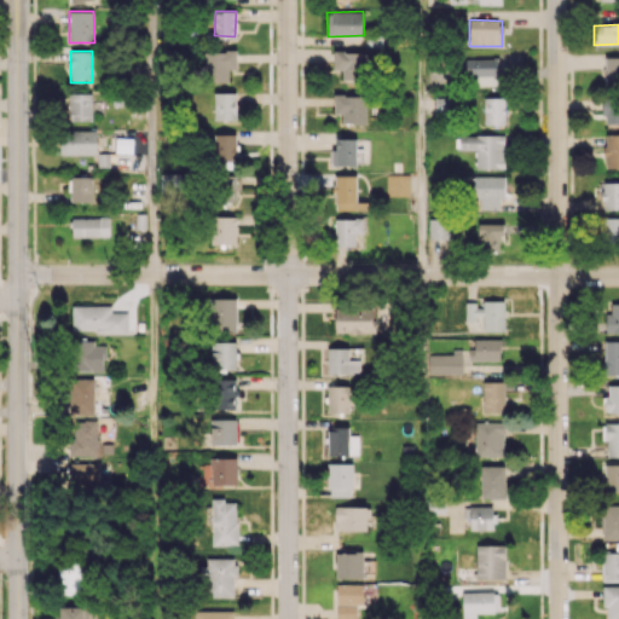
[(229,81),(229,69),(237,69),(236,51),(204,51),(204,67),(198,67),(200,81),(229,81)]
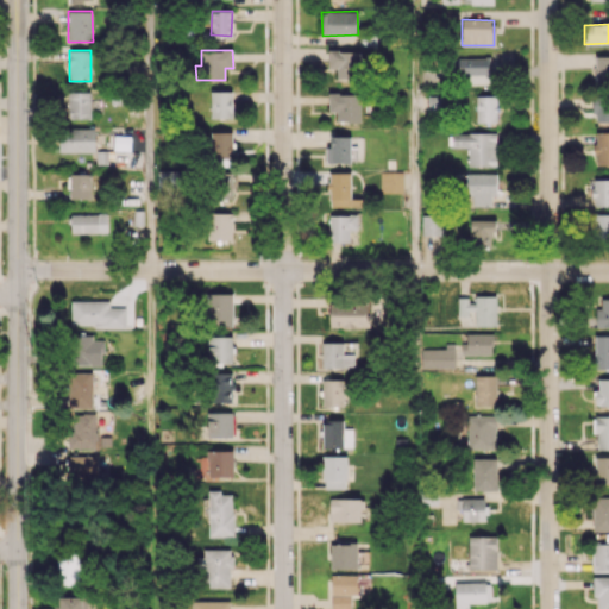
[(359,79),(359,51),(328,50),(328,68),(336,68),(336,77),(359,79)]
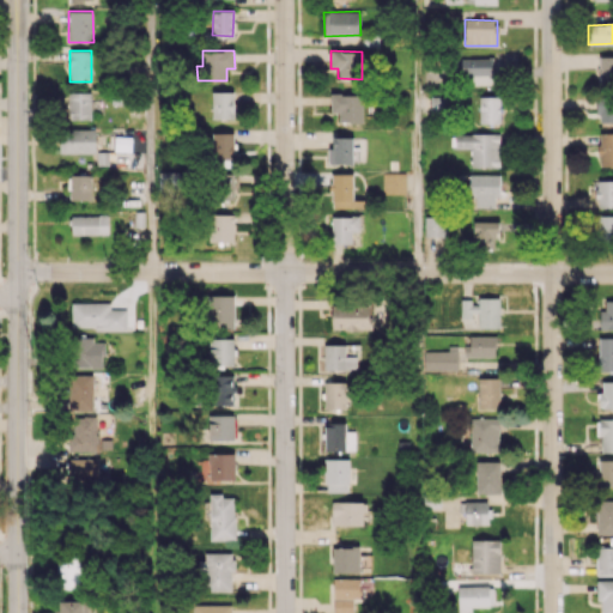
[(612,55),(600,56),(599,67),(596,67),(595,83),(612,83),(612,55)]
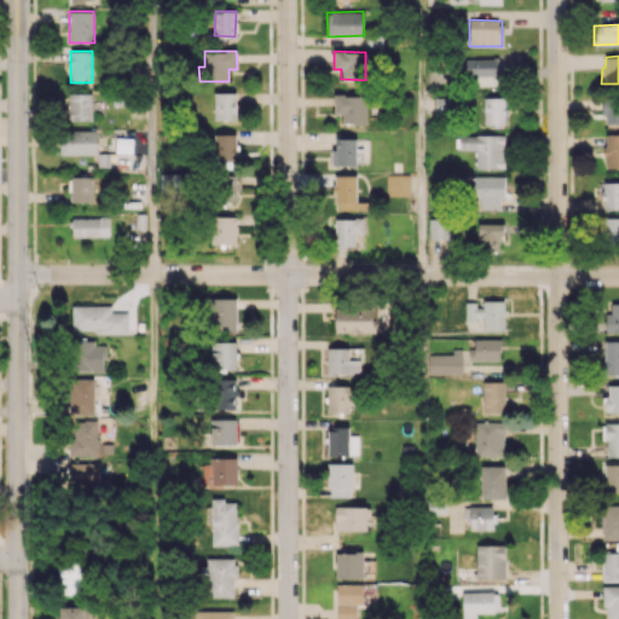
[(497,58),(464,59),(464,86),(482,86),(482,85),(497,84),(497,58)]
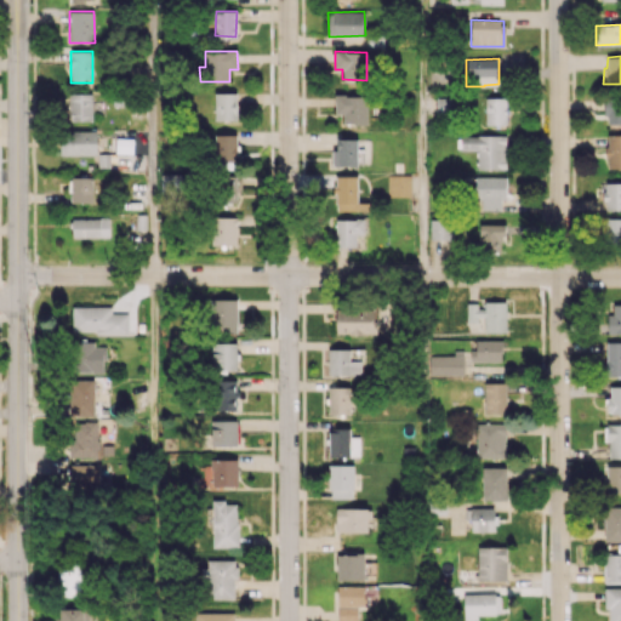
[(237,120),(237,92),(216,92),(216,120),(237,120)]
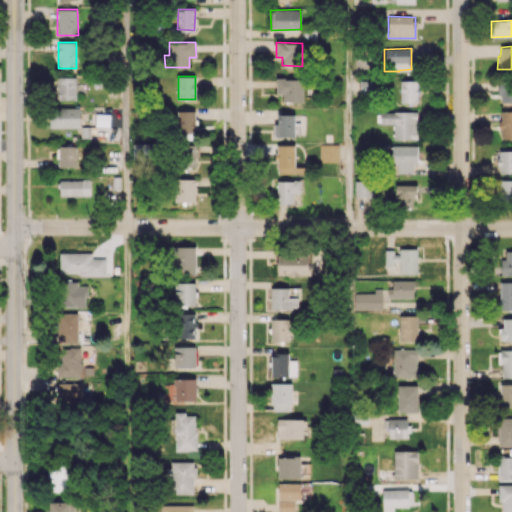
[(75,77),(57,77),(57,99),(76,99),(75,77)]
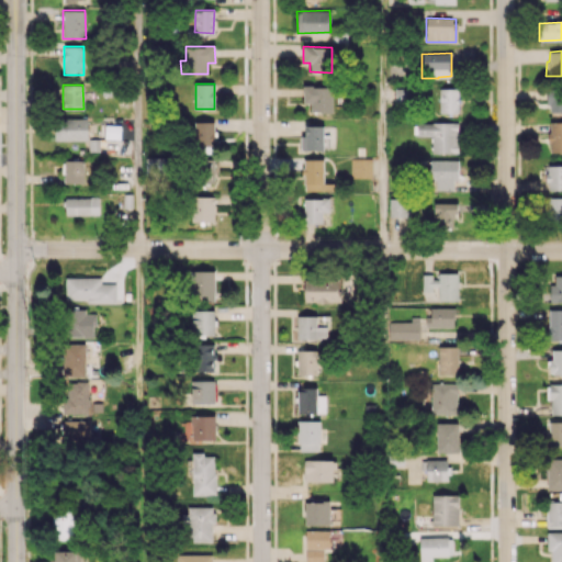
[(303,103),(311,103),(311,112),(333,112),(333,87),(303,87),(303,103)]
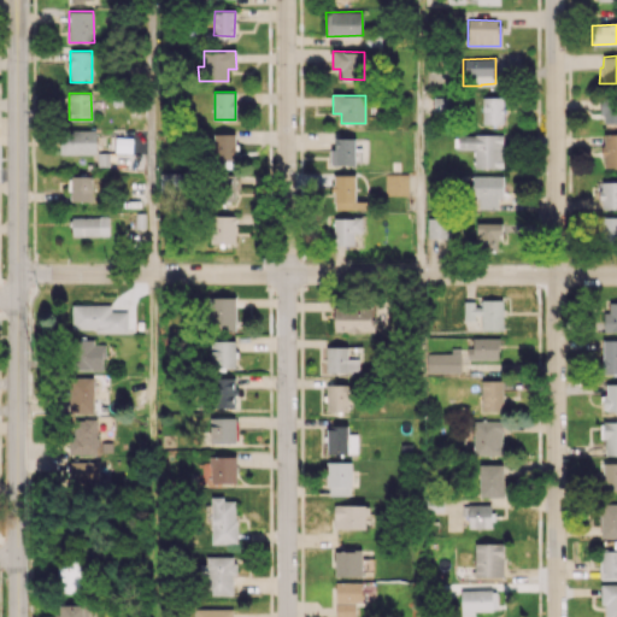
[(601,123),(616,122),(616,97),(601,98),(601,123)]
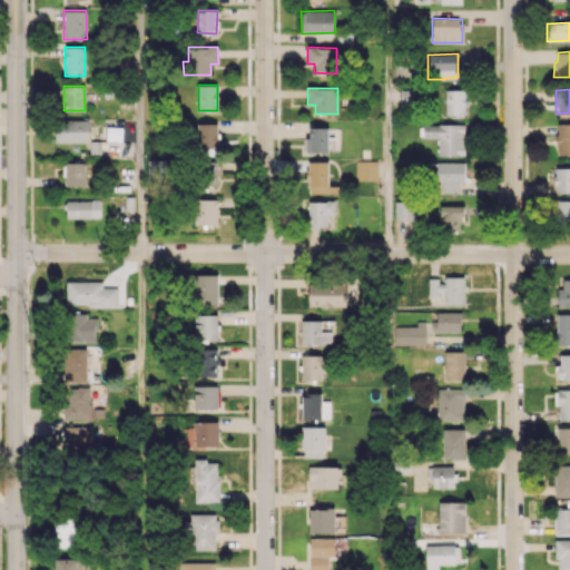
[(445,115),(465,115),(465,90),(445,90),(445,115)]
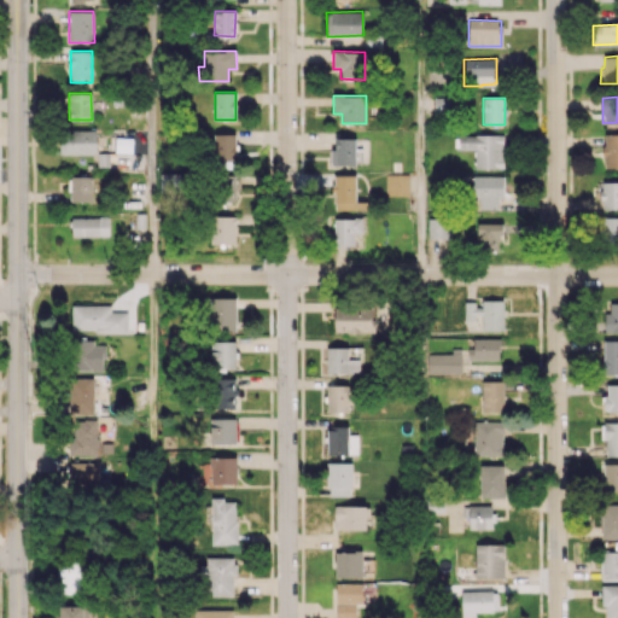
[(95,155),(97,130),(60,130),(60,153),(95,155)]
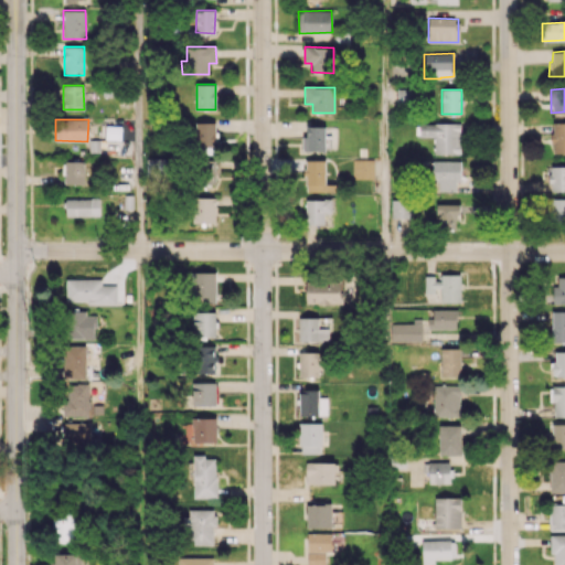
[(564,121),(552,123),(552,153),(564,152),(564,121)]
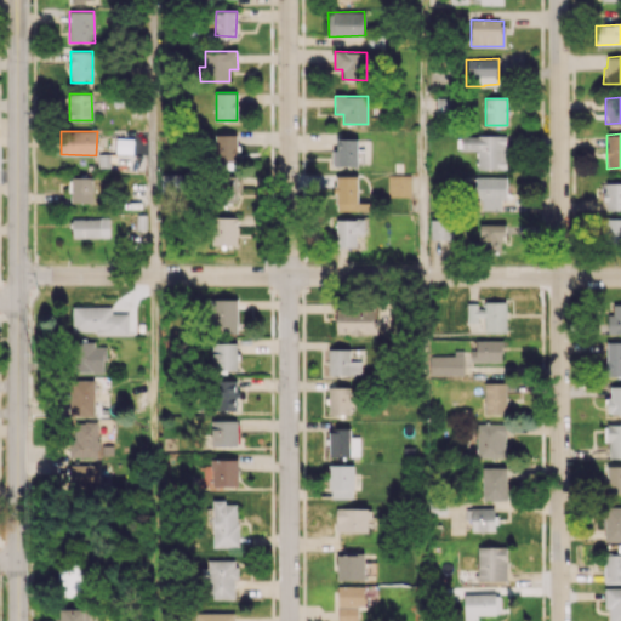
[(215,161),(237,161),(237,135),(215,135),(215,161)]
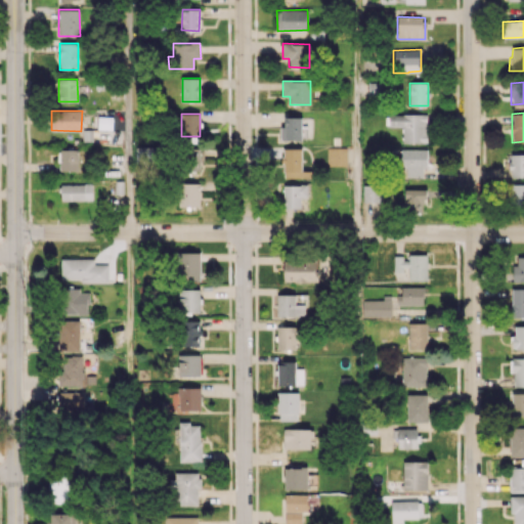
[(427,143),(428,115),(389,114),(389,127),(403,127),(402,142),(427,143)]
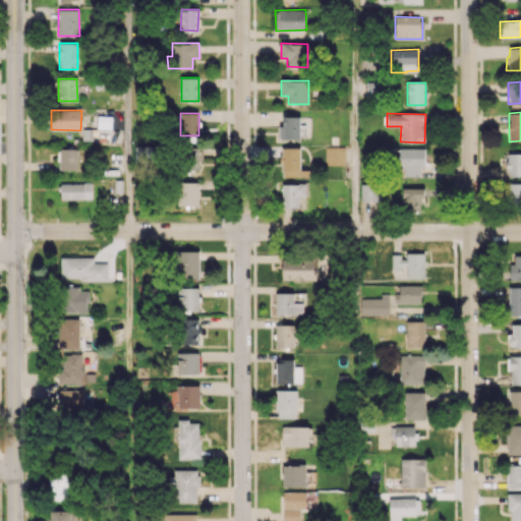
[(300,139),(300,116),(282,116),(282,125),(279,125),(279,138),(300,139)]
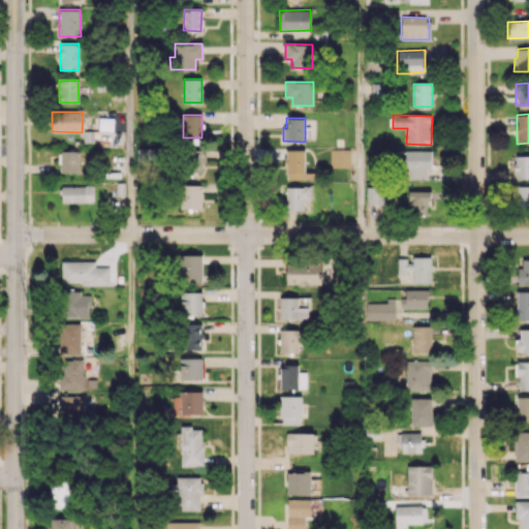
[(330,167),(349,167),(350,149),(330,149),(330,167)]
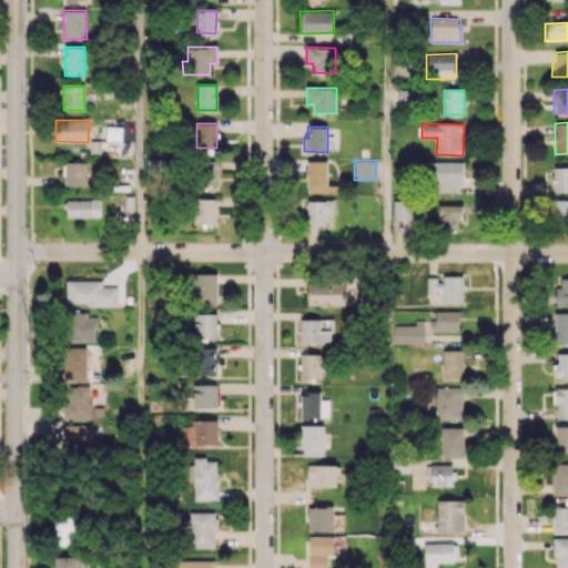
[(84,185),(84,162),(64,161),(63,184),(84,185)]
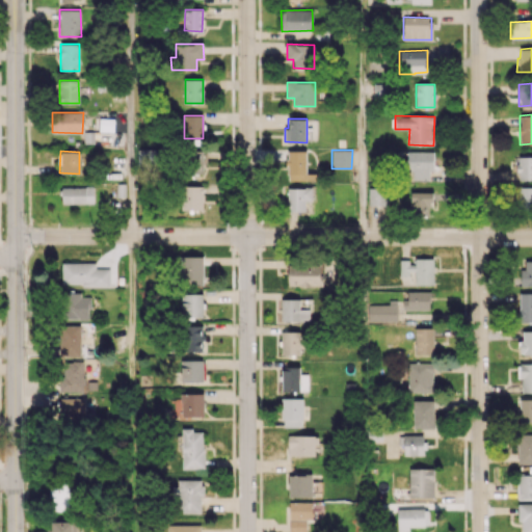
[(203,174),(203,151),(184,151),(185,174),(203,174)]
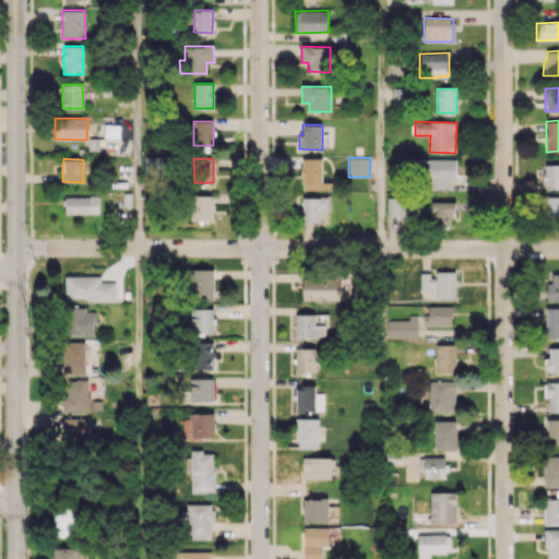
[(322,158),(301,158),(302,190),(332,189),(332,182),(322,182),(322,158)]
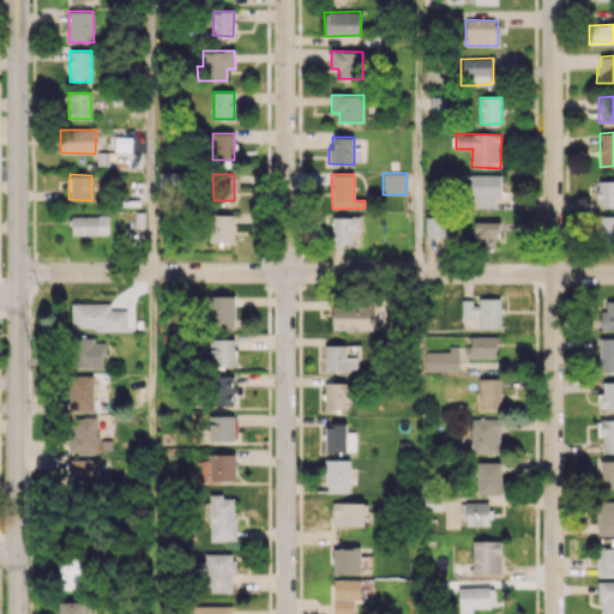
[(499,174),(470,174),(470,198),(476,198),(476,208),(499,206),(499,174)]
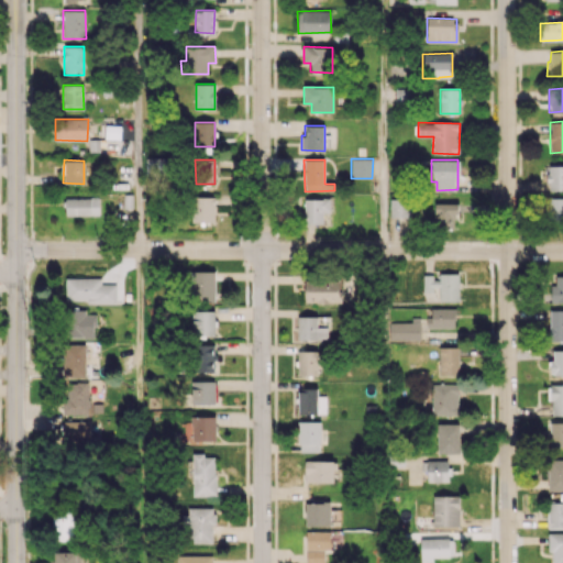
[(562,165),(548,165),(548,190),(562,189),(562,165)]
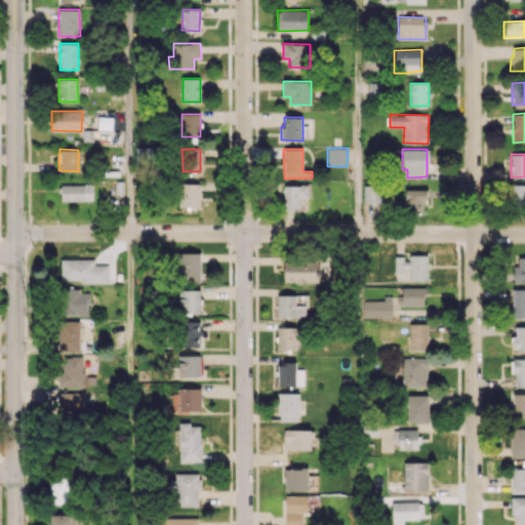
[(200,207),(201,184),(179,183),(179,207),(200,207)]
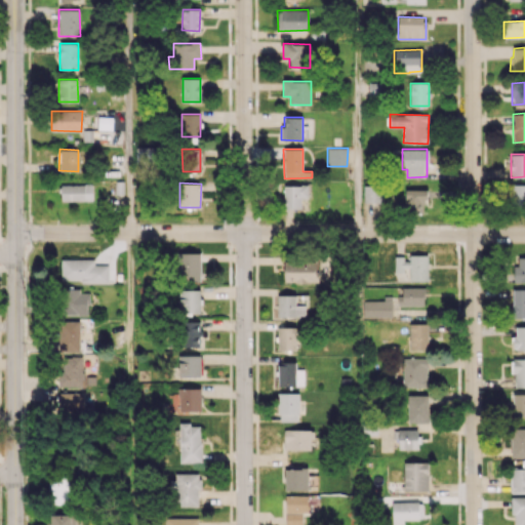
[(92,200),(92,184),(61,185),(62,201),(92,200)]
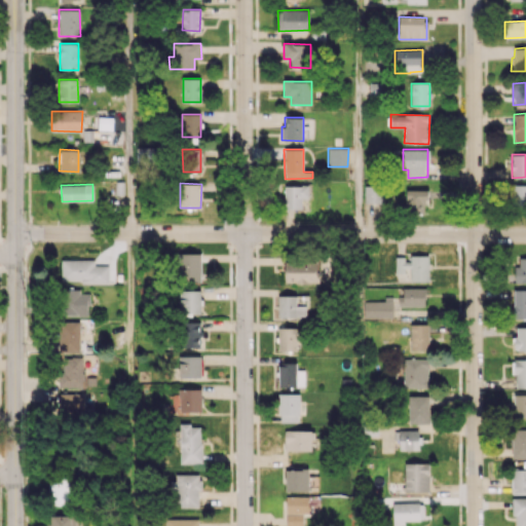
[(525,184),(513,185),(513,207),(525,205),(525,184)]
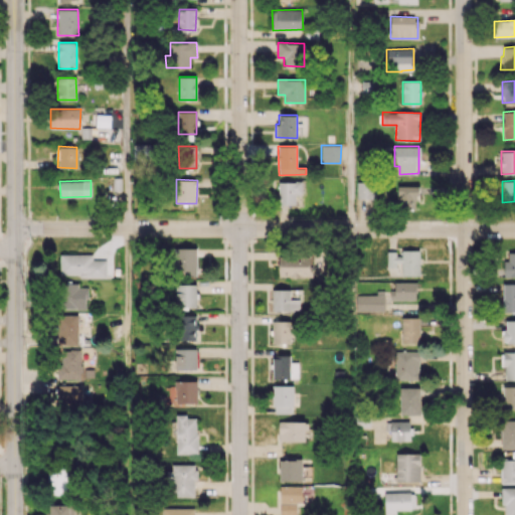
[(279,204),(296,204),(296,194),(303,194),(303,181),(278,181),(279,204)]
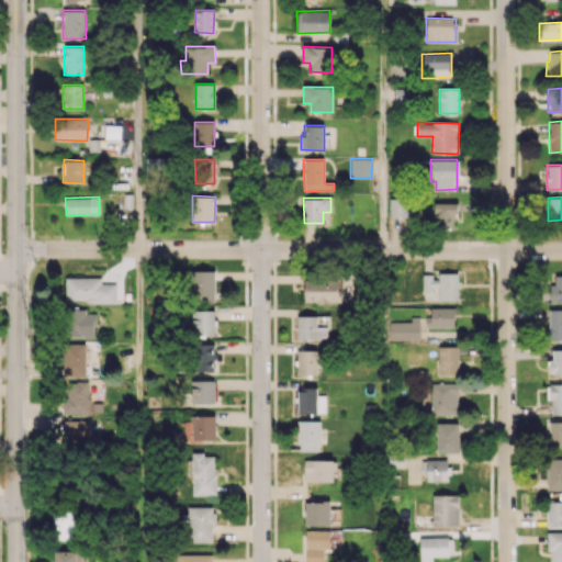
[(389,199),(390,217),(411,216),(409,199),(389,199)]
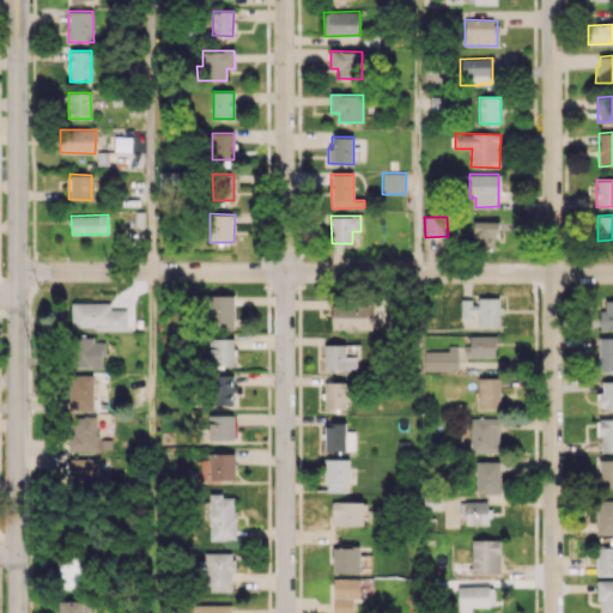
[(497,220),(473,220),(473,248),(496,248),(497,220)]
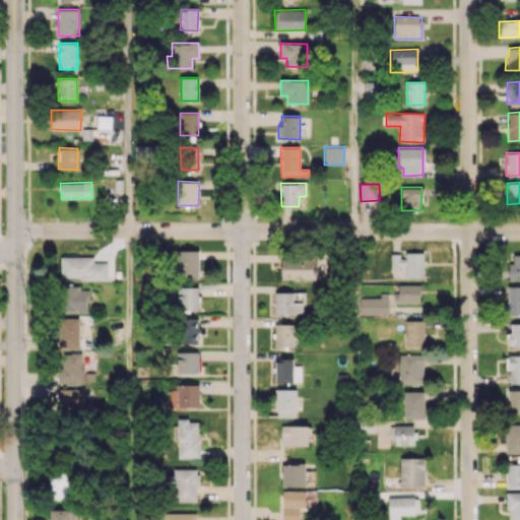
[(199,277),(198,250),(177,251),(177,277),(199,277)]
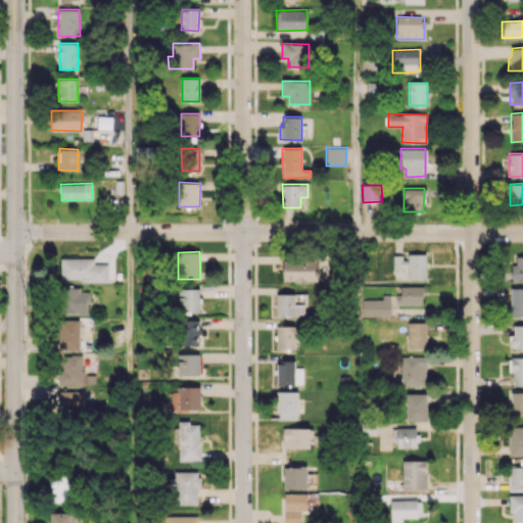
[(426,280),(426,253),(405,254),(405,255),(393,255),(393,270),(409,269),(409,280),(426,280)]
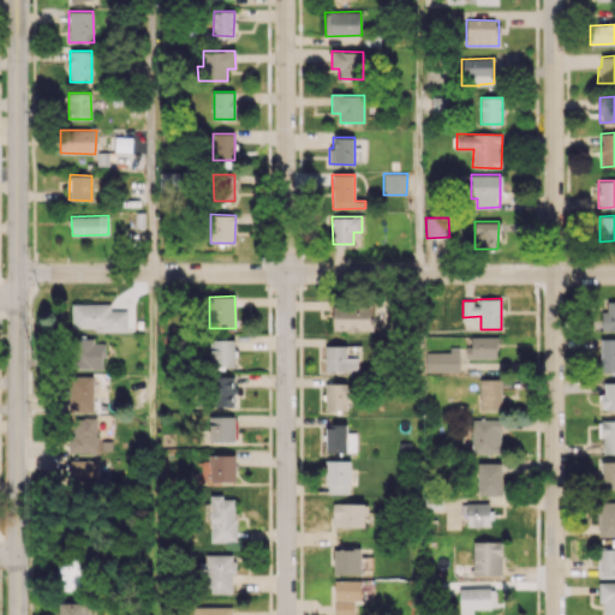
[(602,311),(602,330),(614,330),(614,300),(607,300),(607,311),(602,311)]
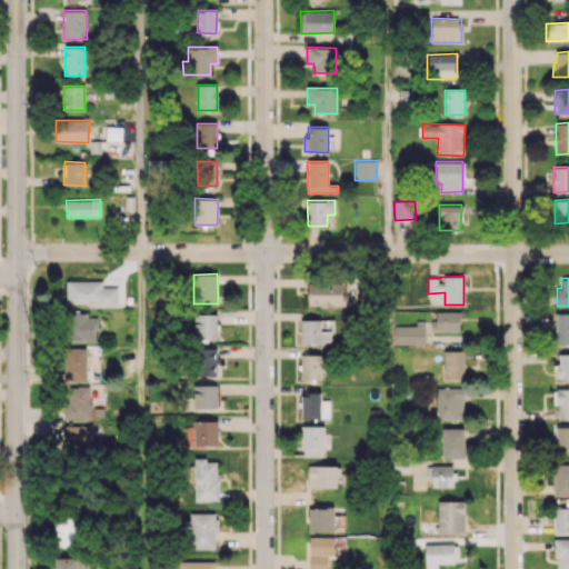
[(118,305),(117,287),(102,287),(102,280),(67,281),(67,306),(118,305)]
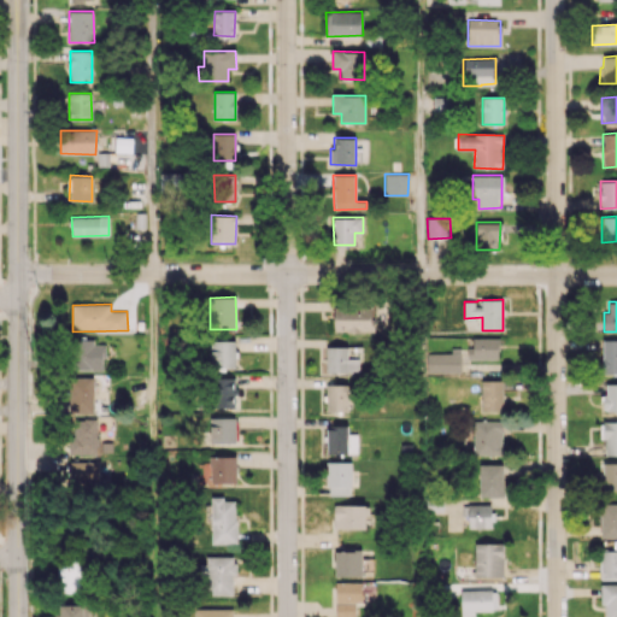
[(334,333),(371,331),(371,306),(334,307),(334,333)]
